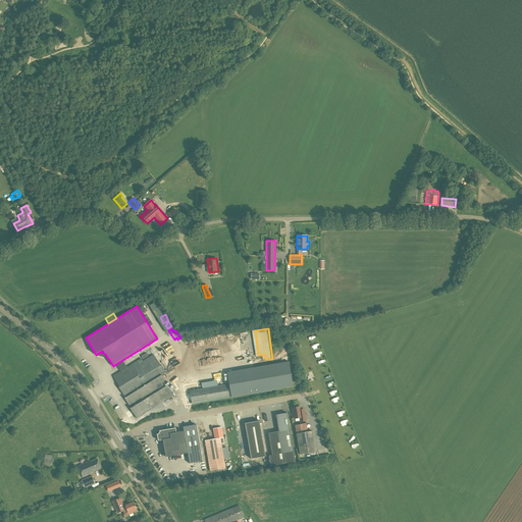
[(170,355),(177,351),(174,346),(167,349),(170,355)]
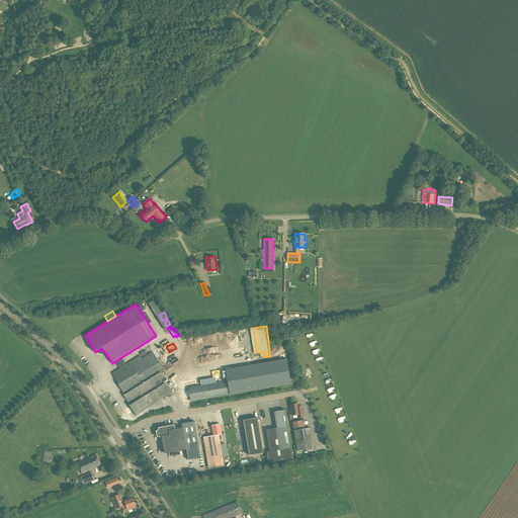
[(136,415),(149,407),(172,393),(160,372),(165,369),(160,362),(153,351),(142,358),(140,356),(126,364),(121,357),(115,361),(119,368),(112,373),(118,383),(118,384),(124,395),(123,395),(130,405),(136,415)]
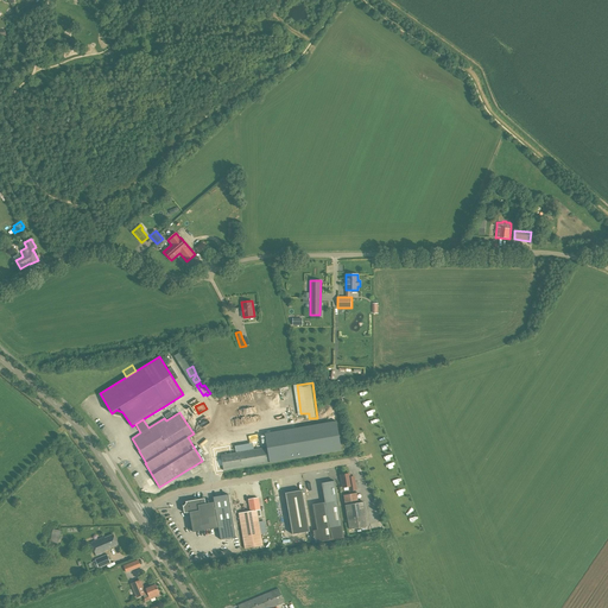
[(221,455),(223,470),(289,460),(284,430),(265,434),(267,447),(221,455)]
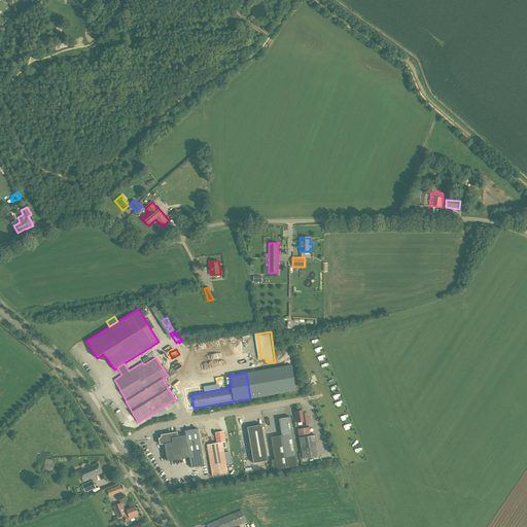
[(304,413),(303,411),(295,412),(296,422),(302,422),(303,426),(310,425),(308,413),(304,413)]
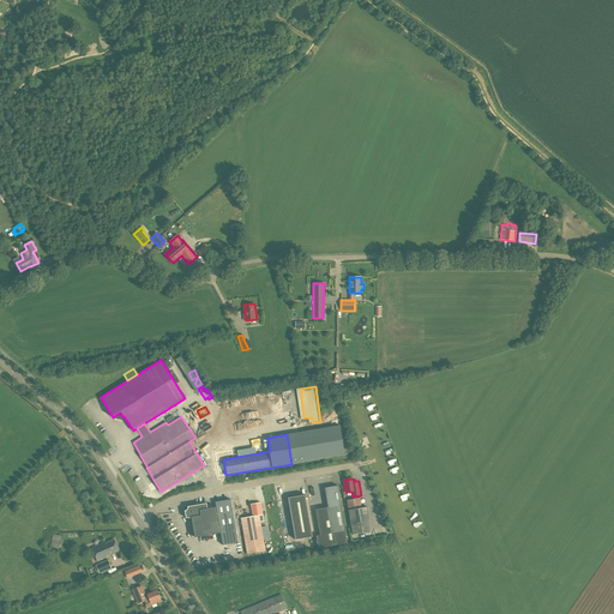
[(315,536),(318,548),(348,543),(341,505),(337,486),(325,488),(327,507),(315,510),(320,535),(315,536)]
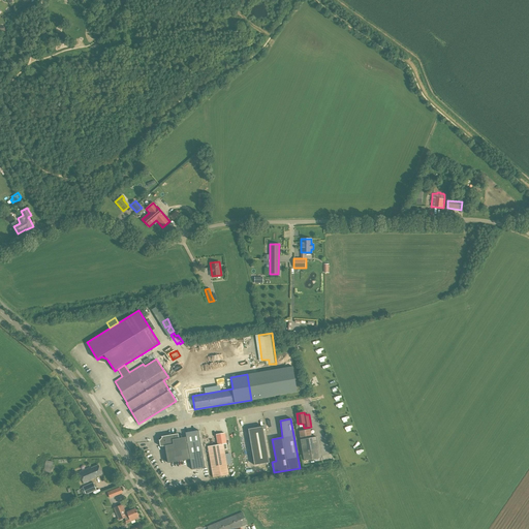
[(254,465),(270,462),(263,426),(248,429),(254,465)]
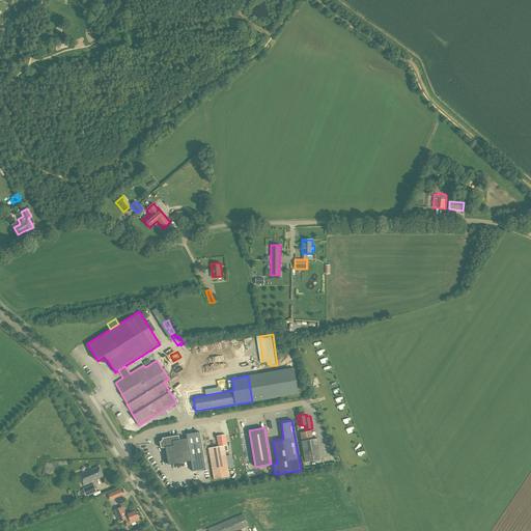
[(313,439),(311,430),(300,432),(302,441),(305,463),(322,459),(318,439),(313,439)]
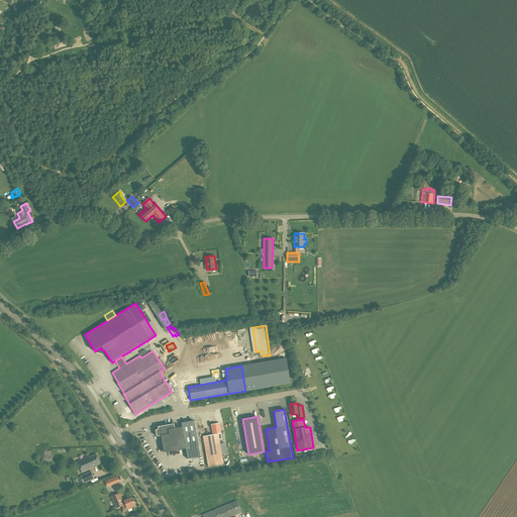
[(211,435),(204,436),(209,467),(223,463),(219,439),(225,438),(221,420),(209,422),(211,435)]
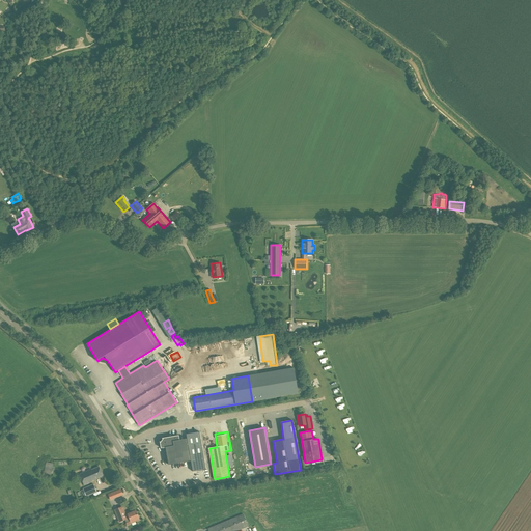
[(160,442),(161,448),(166,447),(169,465),(192,460),(193,472),(206,470),(200,432),(187,435),(188,439),(180,441),(179,436),(163,439),(163,440),(164,440),(161,442),(160,442)]
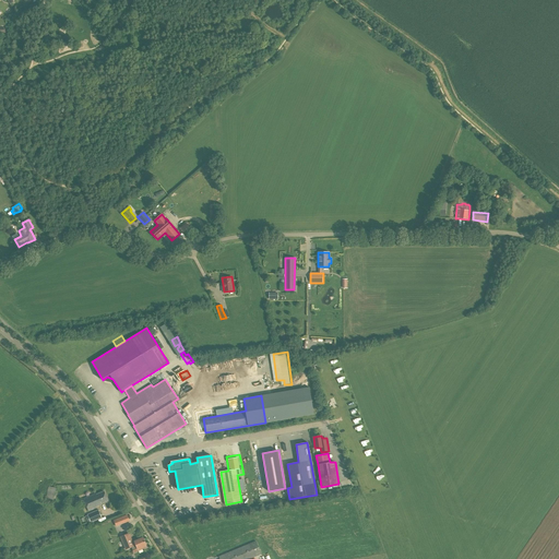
[(165,484),(161,487),(165,494),(169,490),(165,484)]
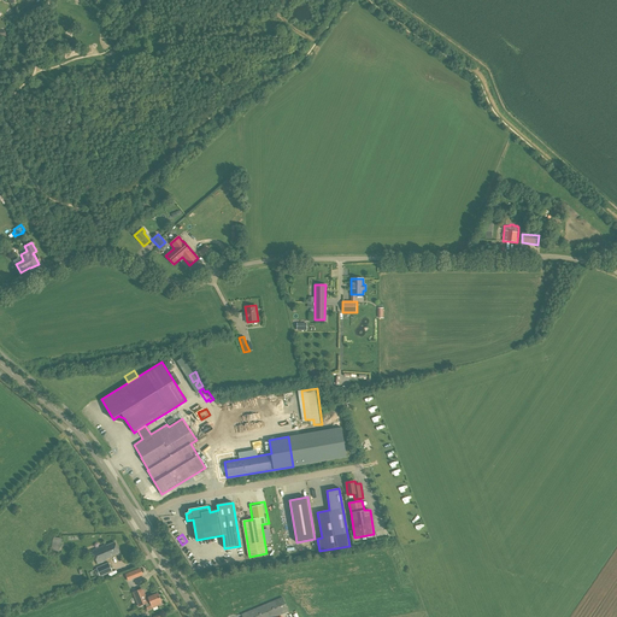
[(59,552),(63,539),(54,536),(51,550),(59,552)]
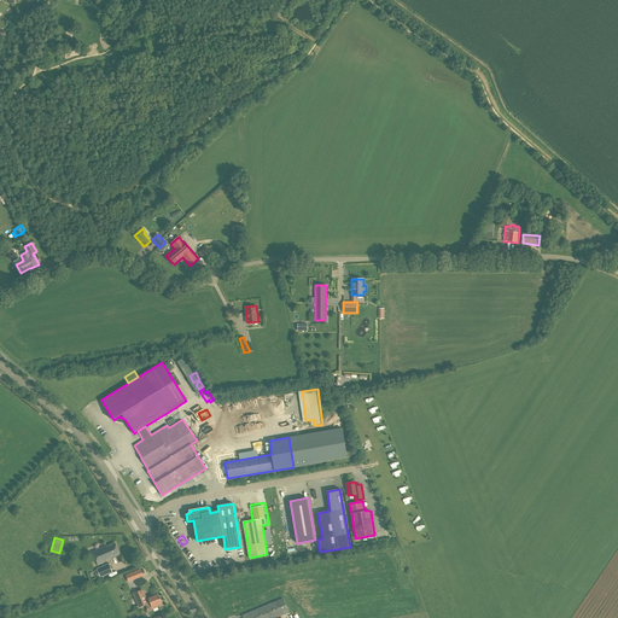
[(120,554),(115,543),(106,547),(105,546),(93,552),(98,565),(108,561),(106,560),(120,554)]
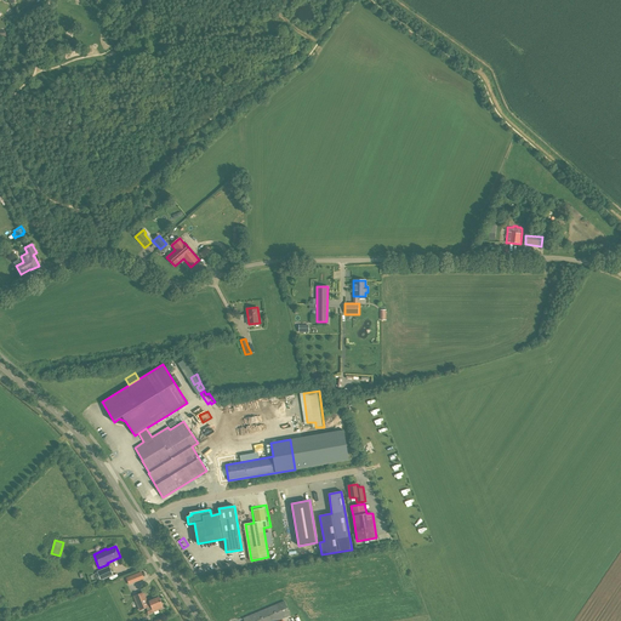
[(211,564),(226,563),(223,546),(209,548),(211,564)]
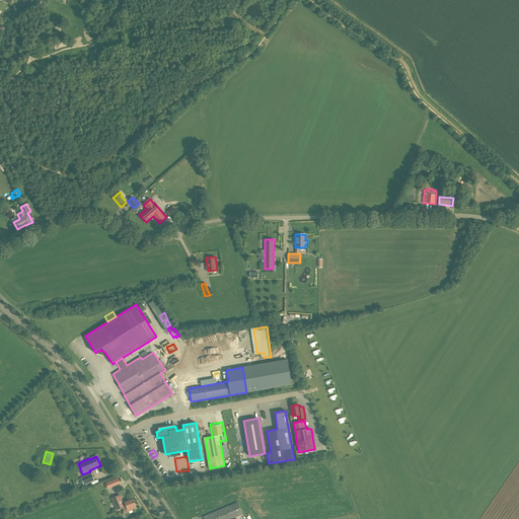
[(84,486),(94,480),(91,473),(81,477),(81,478),(79,479),(82,485),(84,484),(84,486)]
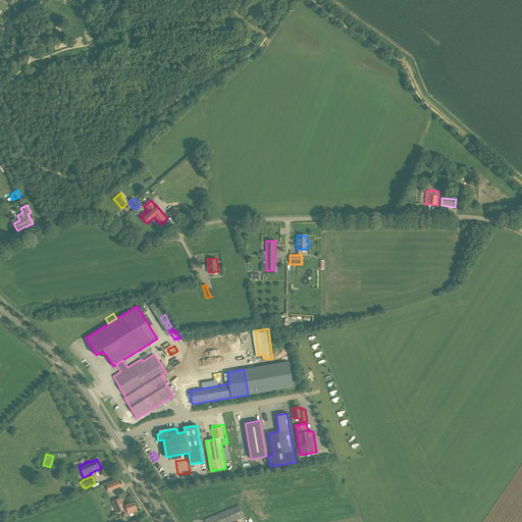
[(108,490),(121,486),(119,481),(107,486),(108,490)]
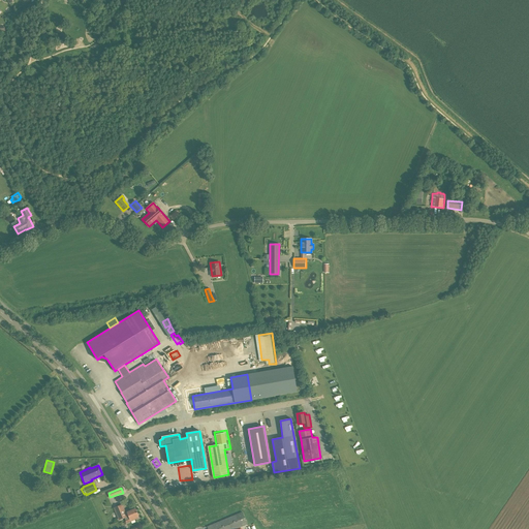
[(122,504),(114,508),(119,521),(125,519),(126,521),(126,523),(138,518),(137,516),(138,516),(135,509),(127,512),(126,512),(122,504)]
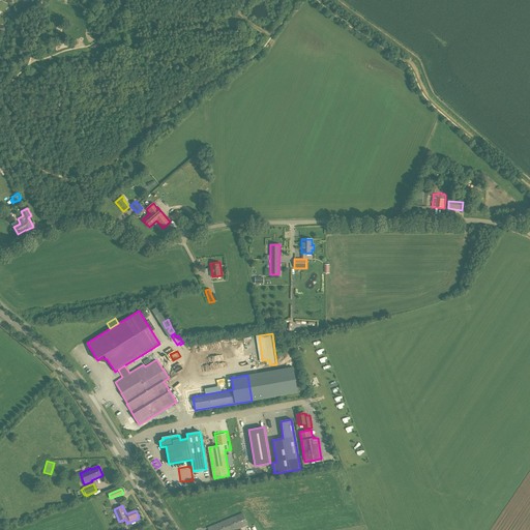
[(236,529),(247,525),(242,512),(207,528),(208,529),(236,529)]
